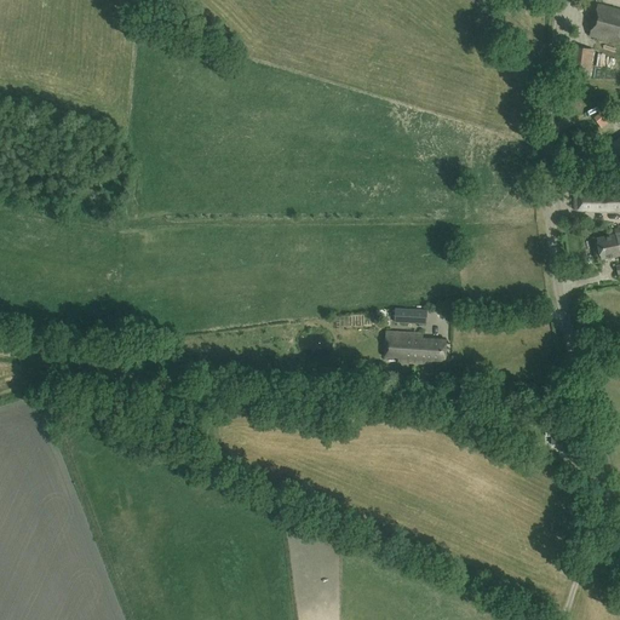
[(619,10),(597,4),(589,35),(619,44),(619,10)]
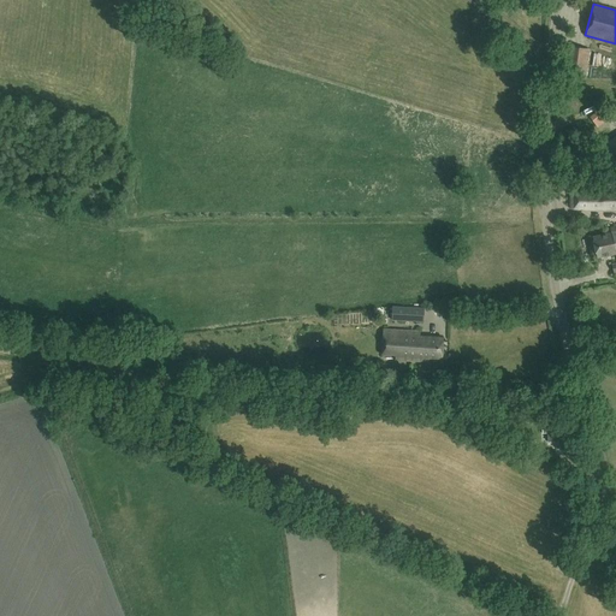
[(586,78),(590,49),(568,46),(563,76),(586,78)]
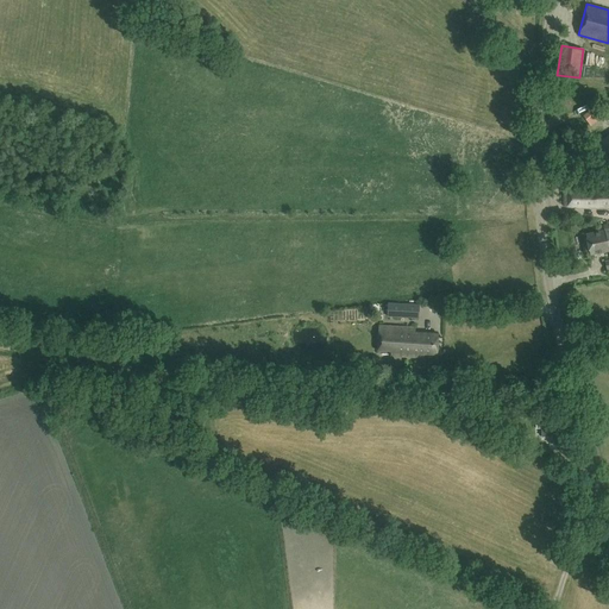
[(589,115),(595,125),(602,121),(596,111),(589,115)]
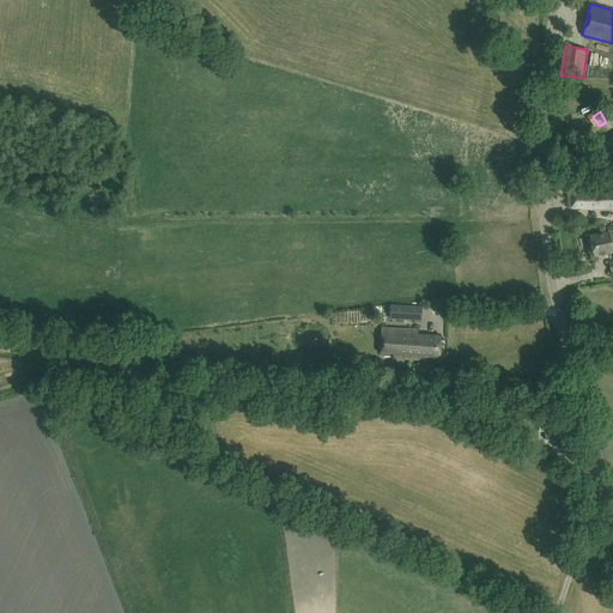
[(612,135),(598,146),(606,159),(612,155),(612,135)]
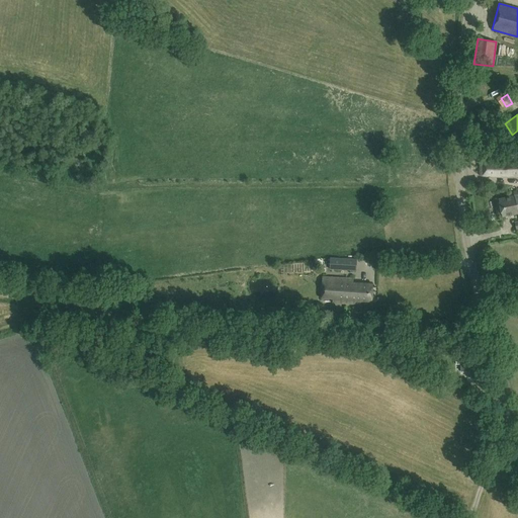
[(517,190),(513,192),(514,195),(499,198),(502,217),(517,213),(517,190)]
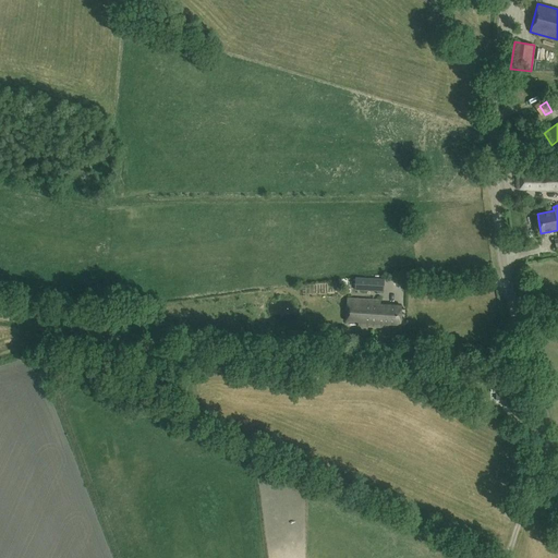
[(386,291),(386,280),(375,280),(374,291),(386,291)]
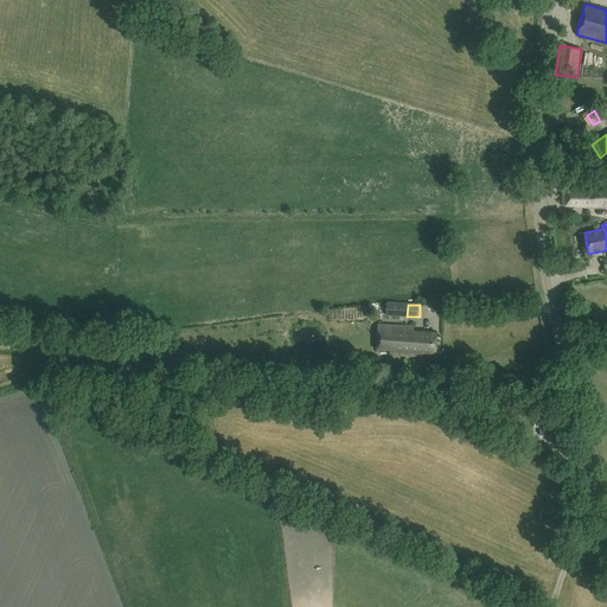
[(436,333),(414,332),(414,326),(378,325),(377,350),(390,350),(389,355),(422,357),(422,353),(435,353),(436,333)]
